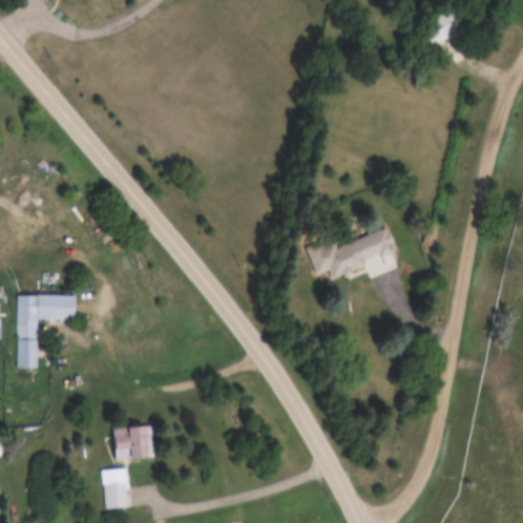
[(421,18),(428,44),(459,36),(452,10),(421,18)]
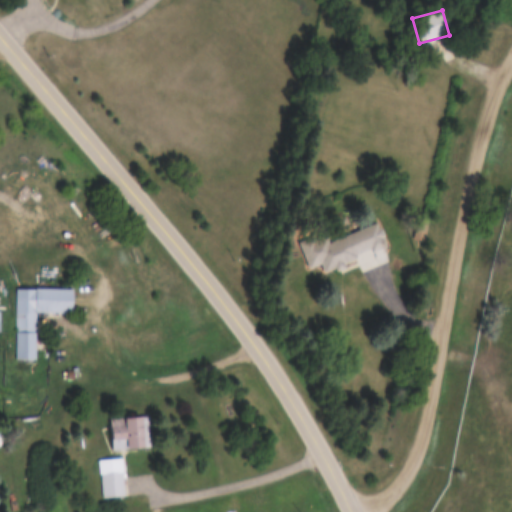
[(330,241),(328,234),(302,243),(310,268),(322,264),(324,271),(389,250),(380,224),(330,241)]
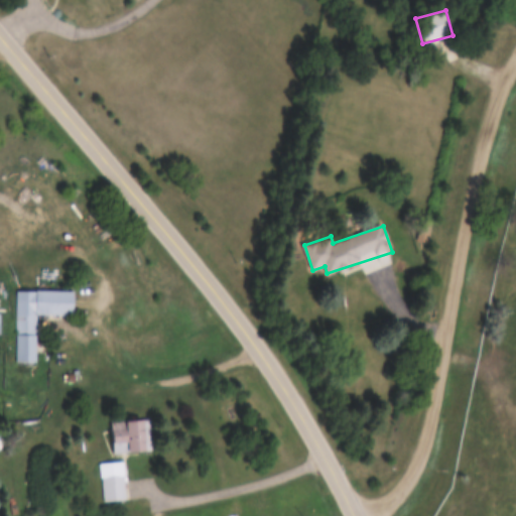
[(77,316),(77,291),(15,291),(15,338),(5,338),(5,355),(14,355),(14,364),(36,364),(37,316),(77,316)]
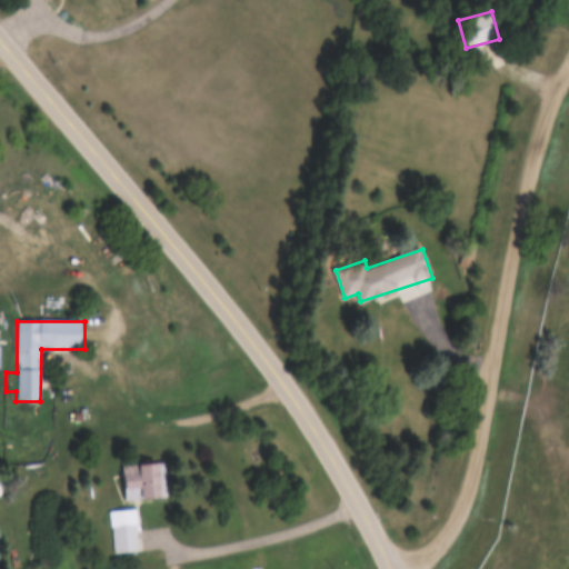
[(125,466),(126,500),(170,499),(169,465),(125,466)]
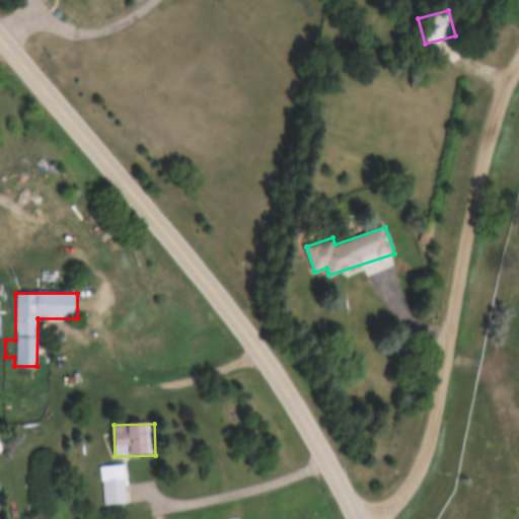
[(102,505),(129,505),(128,478),(102,479),(102,505)]
